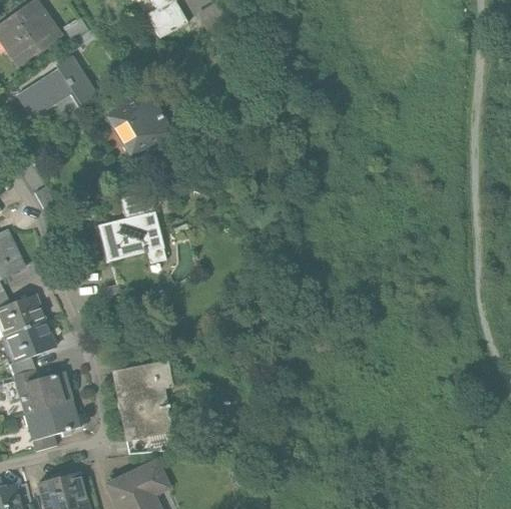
[(62,34),(38,0),(34,0),(0,23),(0,41),(17,66),(62,34)]
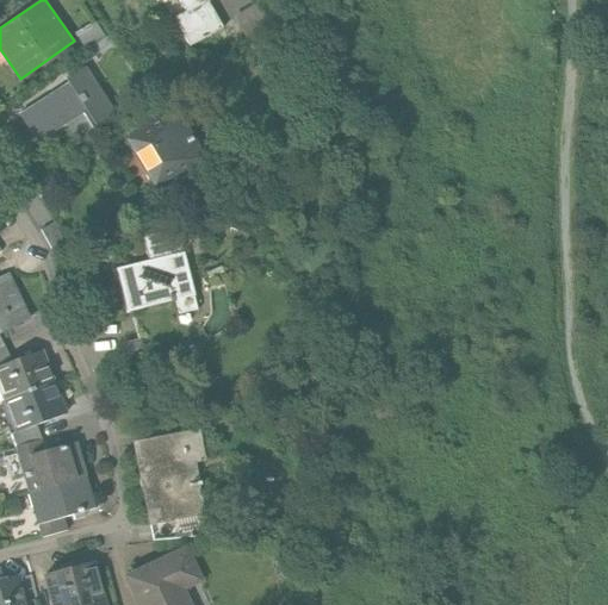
[(212,14),(204,0),(187,11),(174,18),(181,31),(212,14)]
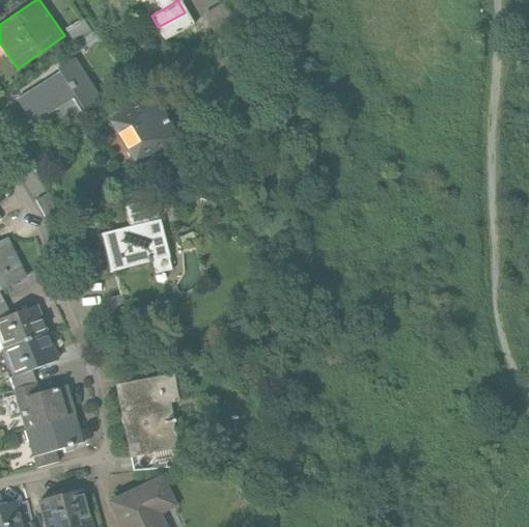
[(157,0),(163,9),(177,0),(157,0)]
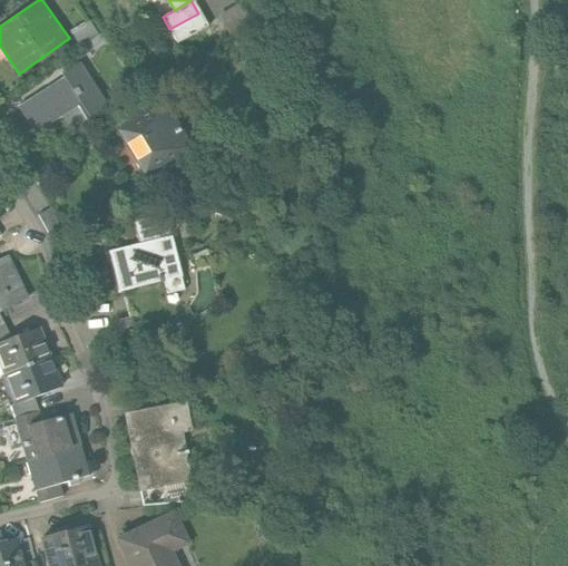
[(19,106),(36,132),(80,103),(90,117),(107,106),(80,64),(64,75),(65,76),(19,106)]
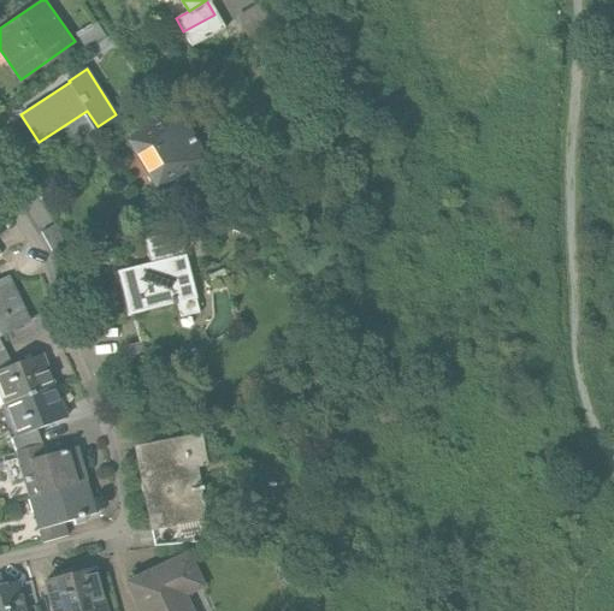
[(178,110),(128,140),(157,188),(207,158),(178,110)]
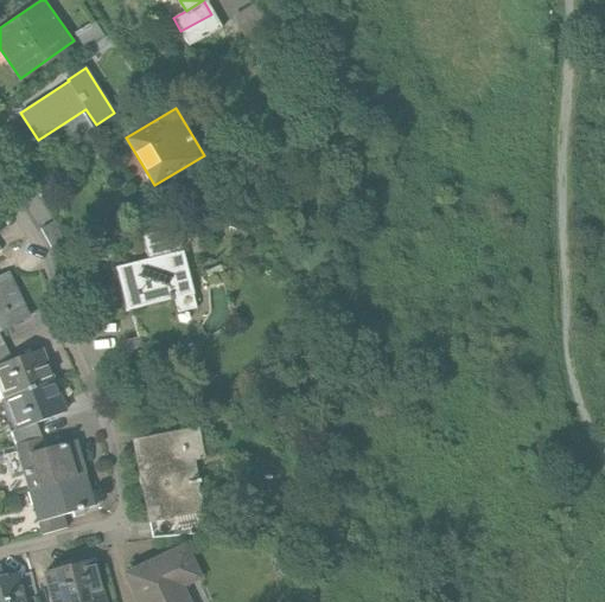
[(116,266),(128,309),(174,298),(178,312),(197,307),(177,226),(142,235),(148,257),(116,266)]
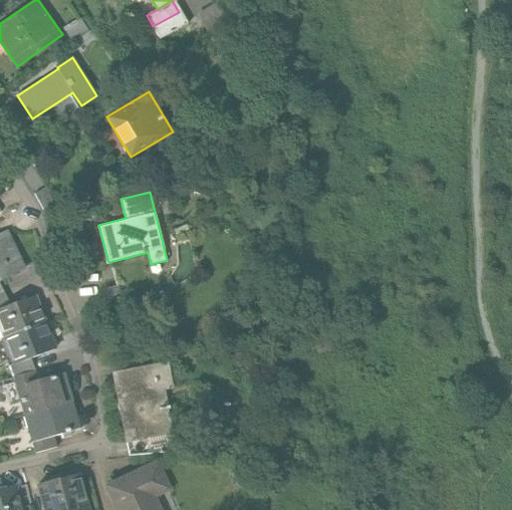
[(7,230),(0,233),(0,278),(25,267),(7,230)]
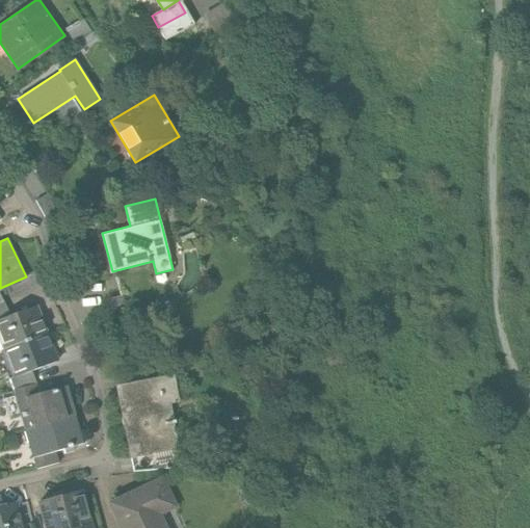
[(0,319),(10,316),(4,300),(0,302),(0,319)]
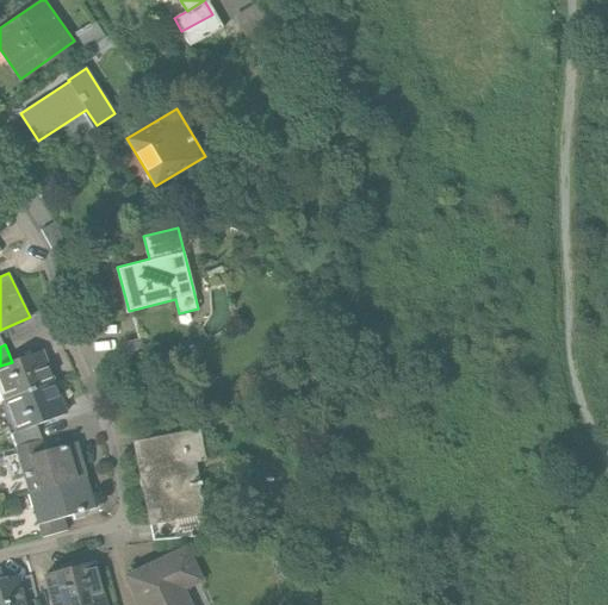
[(0,366),(0,387),(5,400),(55,380),(43,350),(12,362),(0,366)]
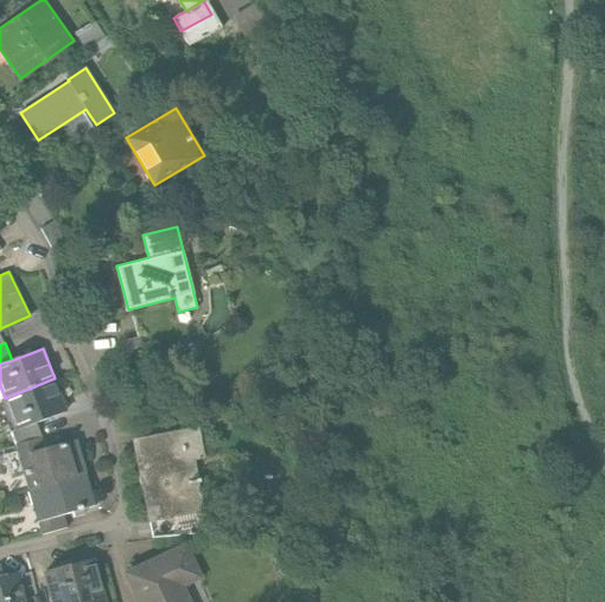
[(67,408),(55,378),(5,398),(17,428),(36,421),(67,408)]
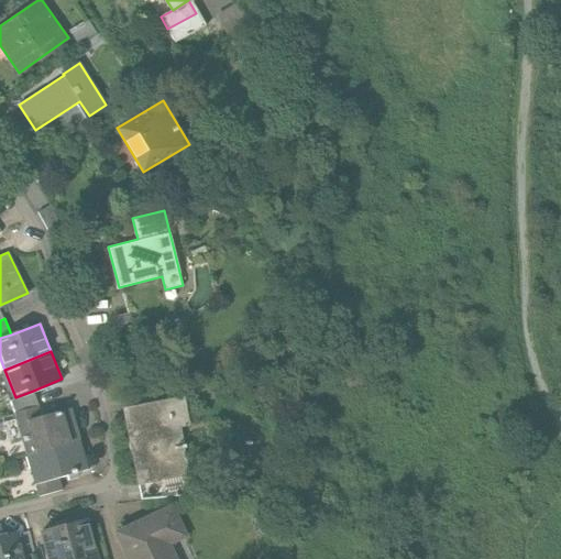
[(10,399),(14,413),(36,405),(39,404),(33,391),(15,397),(10,399)]
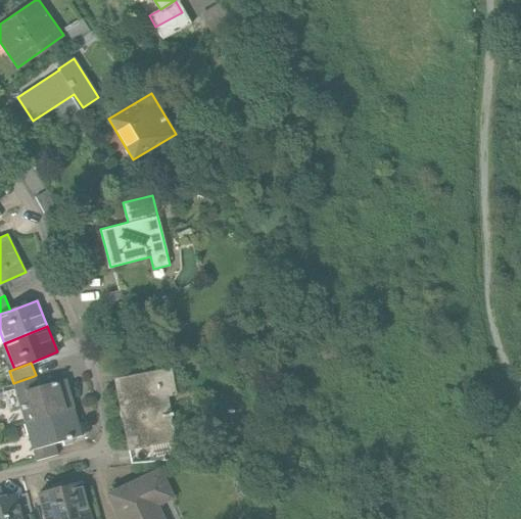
[(171,367),(114,379),(129,450),(173,440),(177,439),(168,396),(177,394),(171,367)]
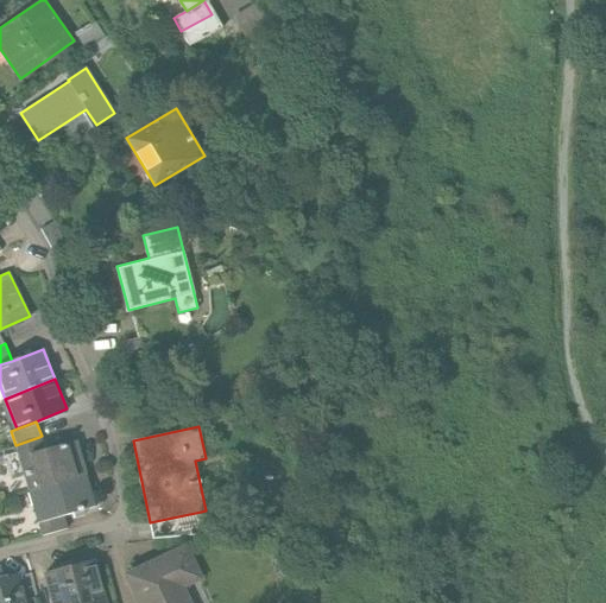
[(16,445),(19,457),(43,451),(39,437),(16,445)]
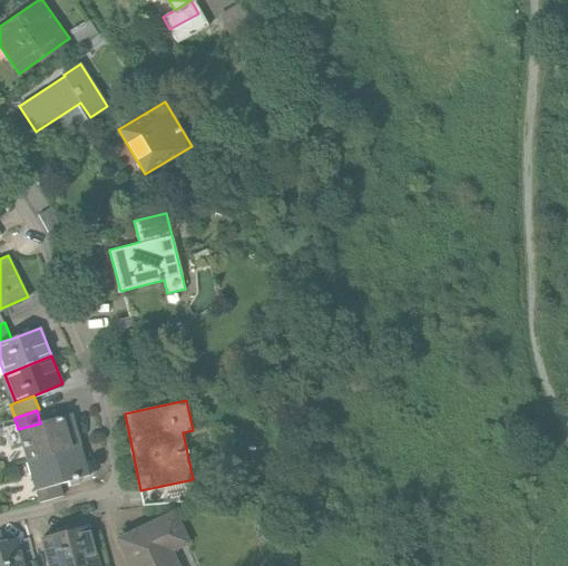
[(72,413),(40,423),(18,429),(27,460),(81,443),(72,413)]
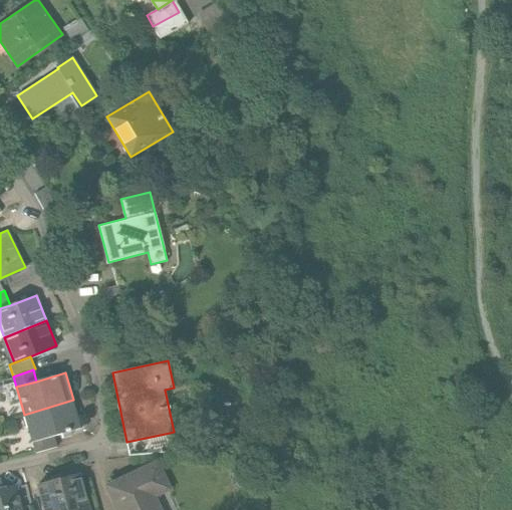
[(80,426),(73,400),(24,415),(32,440),(54,434),(80,426)]
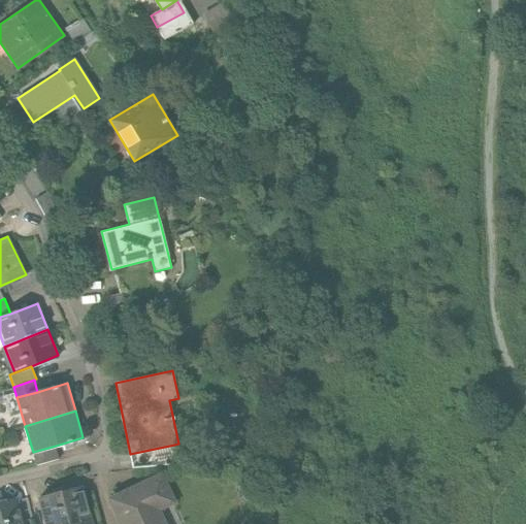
[(173,462),(174,445),(130,454),(133,466),(173,462)]
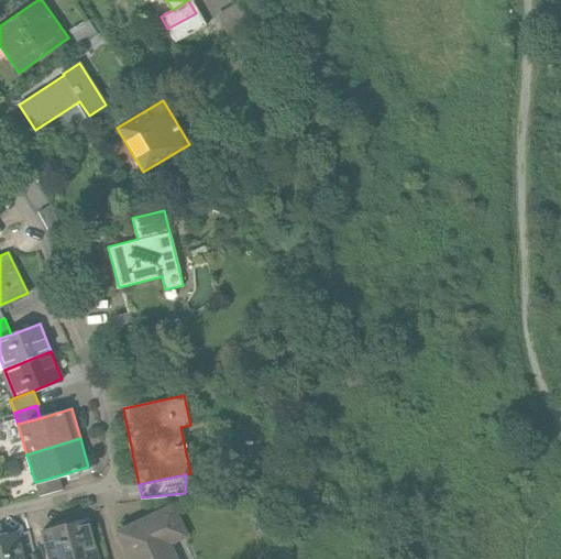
[(63,488),(59,475),(35,482),(39,494),(63,488)]
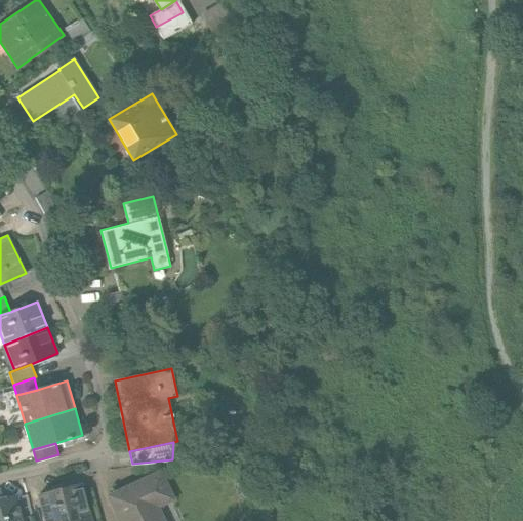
[(67,474),(71,486),(82,483),(92,480),(88,468),(67,474)]
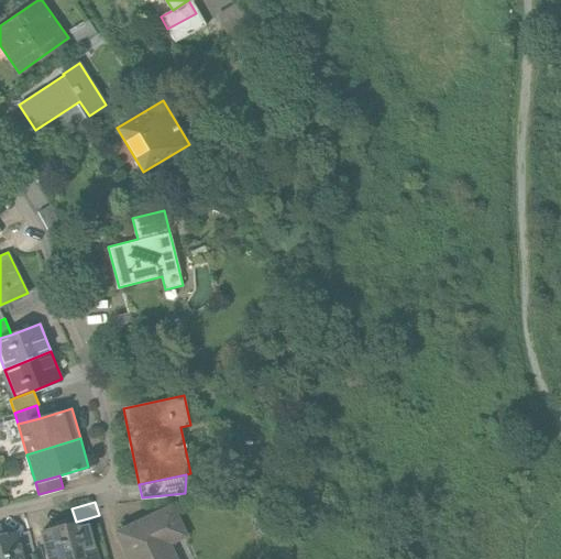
[(173,505),(116,533),(129,558),(177,558),(171,543),(187,535),(173,505)]
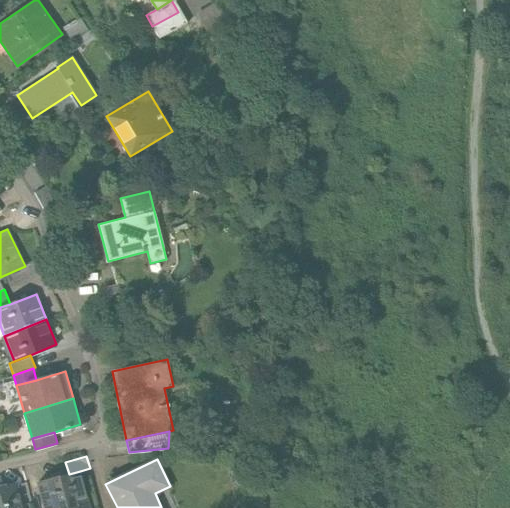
[(38,482),(45,507),(61,507),(89,501),(80,471),(69,474),(38,482)]
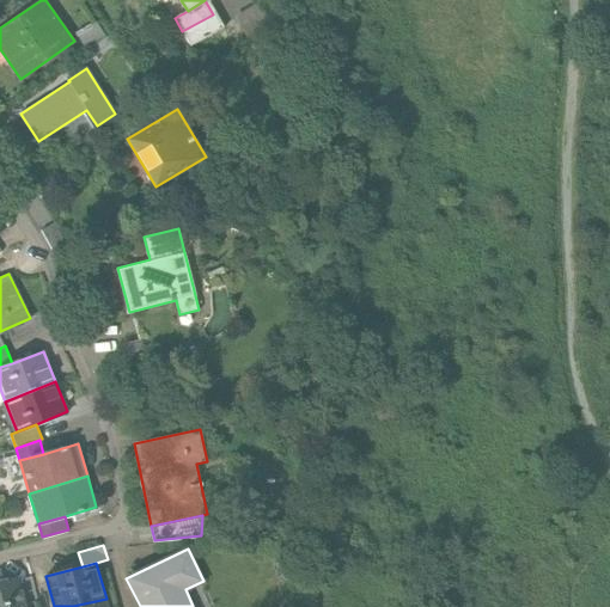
[(32,574),(20,577),(28,602),(40,600),(32,574)]
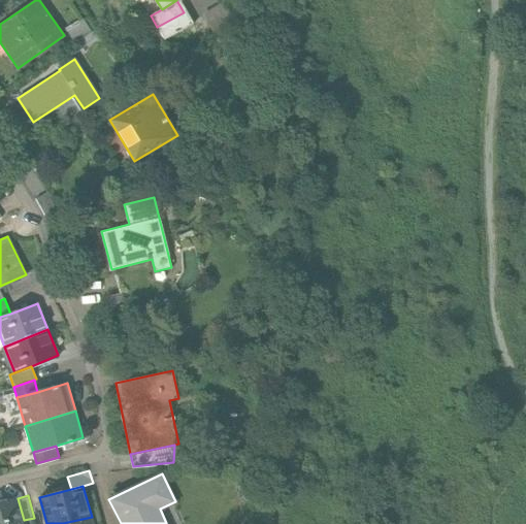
[(24,523),(24,520),(18,498),(0,502),(0,523),(24,523)]
